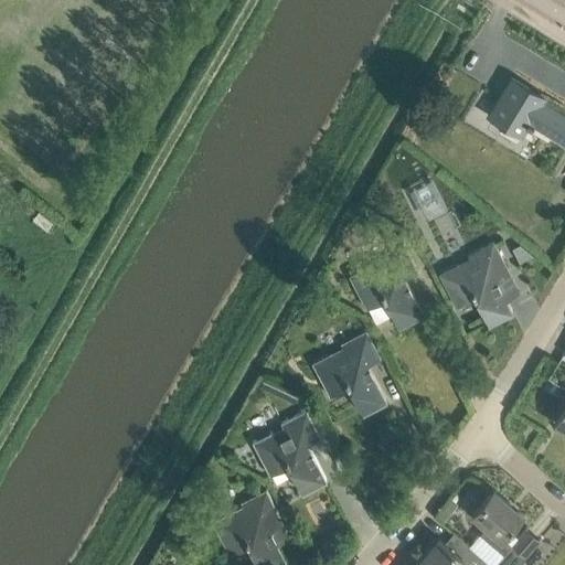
[(564,114),(542,100),(544,97),(511,77),(488,115),(521,135),(529,123),(564,144),(564,114)]
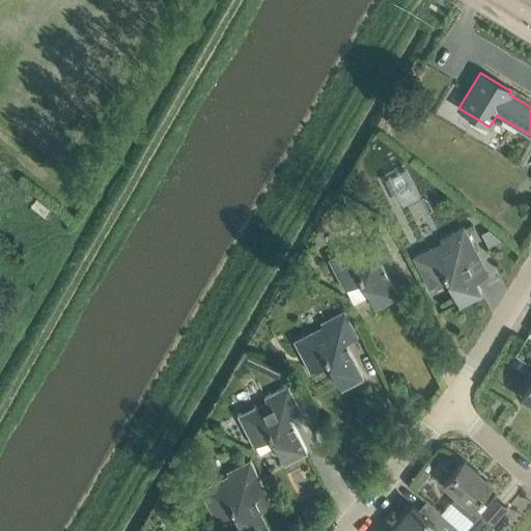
[(482,294),(465,259),(477,253),(467,234),(464,227),(440,240),(441,243),(430,248),(413,257),(419,270),(428,288),(430,287),(429,285),(445,277),(459,305),(482,294)]
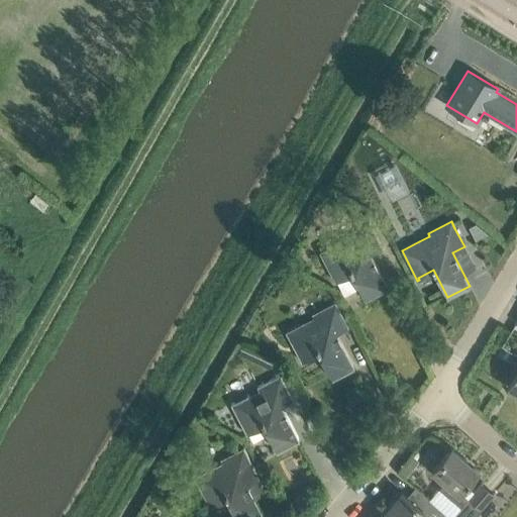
[(388,287),(371,253),(382,247),(373,229),(369,222),(345,234),(347,237),(319,251),(326,265),(335,283),(337,282),(344,296),(359,288),(366,299),(388,287)]
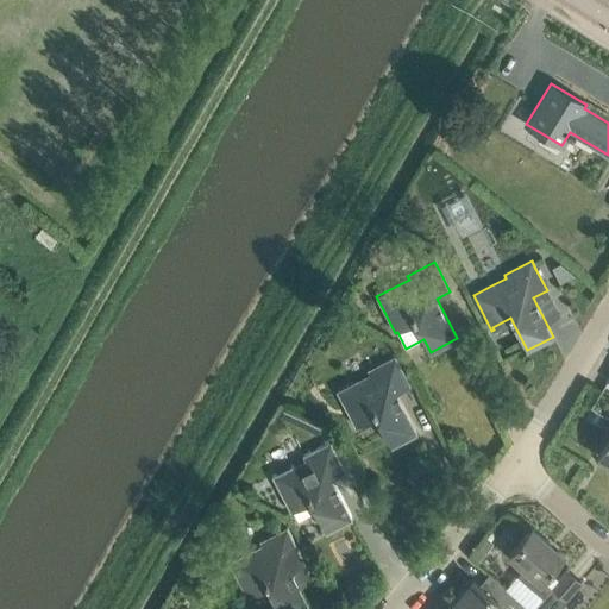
[(560,263),(552,268),(560,283),(575,275),(560,263)]
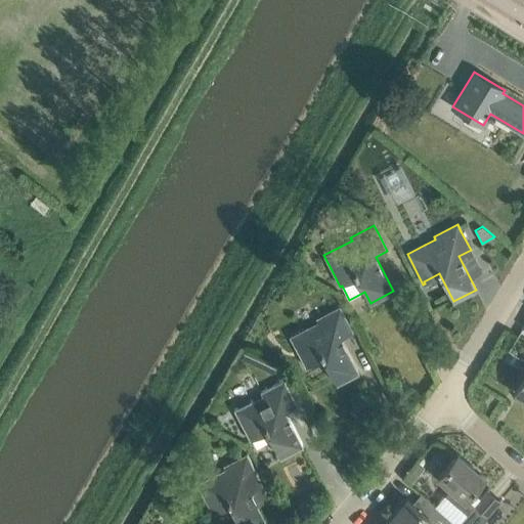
[(317,321),(291,336),(306,367),(307,366),(306,364),(322,356),(336,384),(358,372),(341,338),(353,332),(340,306),(315,319),(317,321)]
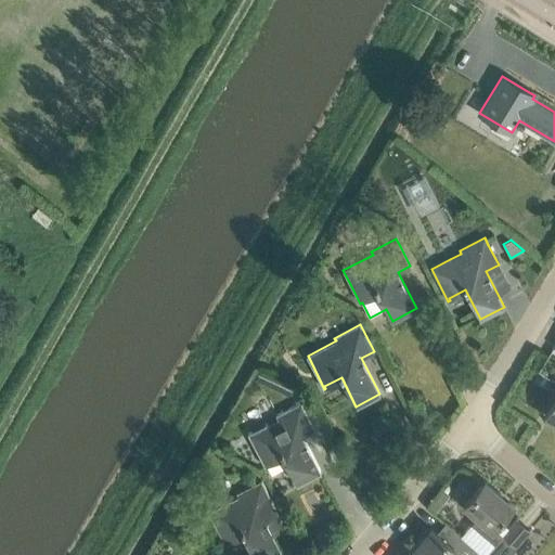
[(248,434),(255,448),(265,467),(267,466),(266,464),(282,455),(297,483),(321,472),(302,436),(315,429),(301,402),(275,415),(278,418),(248,434)]
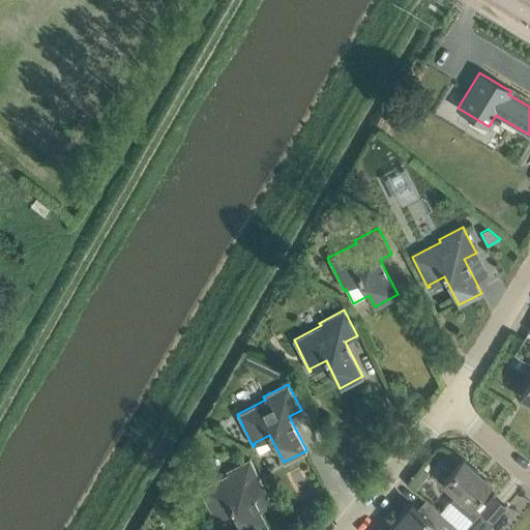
[(215,521),(216,520),(215,518),(232,509),(242,529),(259,529),(268,525),(251,491),(263,484),(249,459),(226,471),(227,474),(198,490),(215,521)]
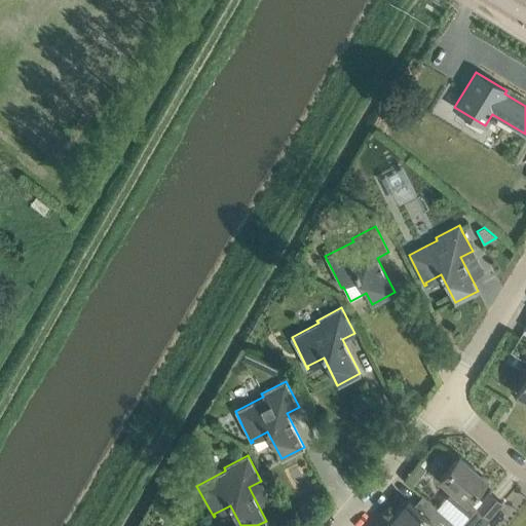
[(446,497),(445,498),(467,518),(460,525),(483,525),(489,519),(467,500),(486,480),(459,456),(439,480),(452,492),(447,497),(446,497)]
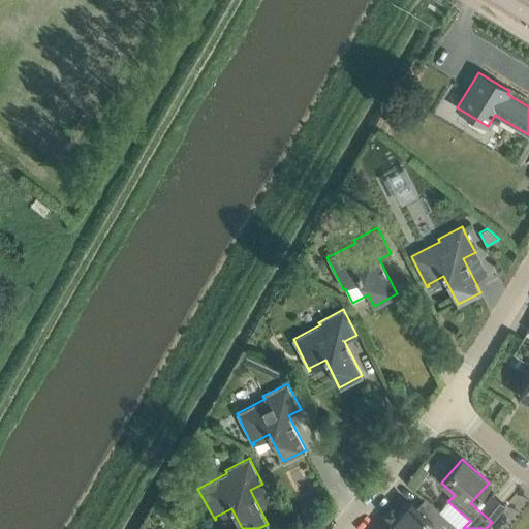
[(430,528),(434,525),(438,528),(458,528),(439,511),(425,499),(415,509),(410,504),(392,527),(394,528),(430,528)]
